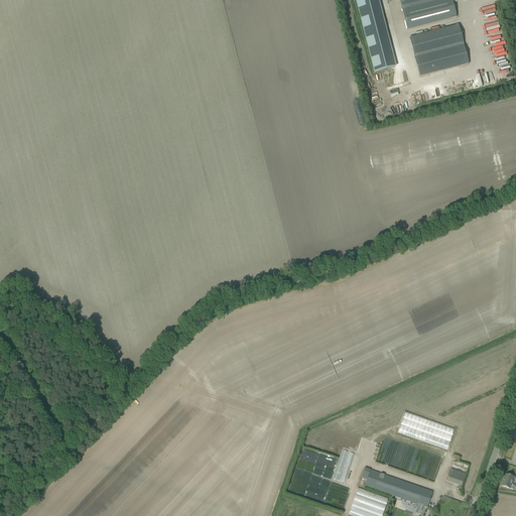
[(377,0),(354,0),(373,75),(395,70),(377,0)]
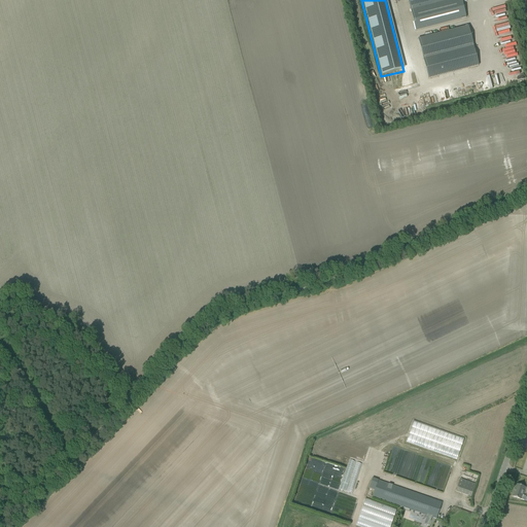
[(409,0),(417,31),(466,18),(462,3),(466,2),(465,0),(409,0)]
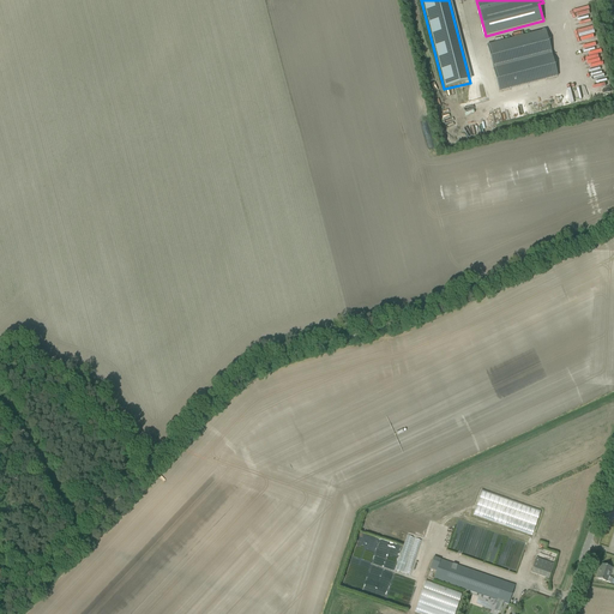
[(546,30),(488,46),(500,91),(558,77),(546,30)]
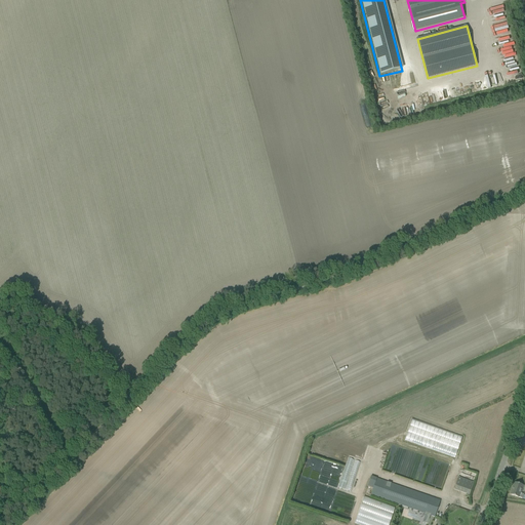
[(506,79),(509,77),(502,67),(499,68),(506,79)]
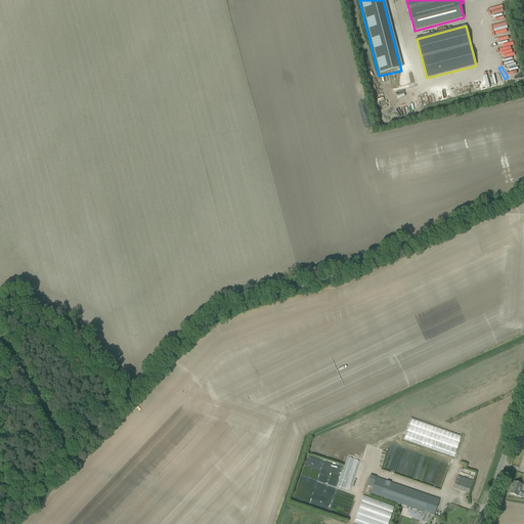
[(404,439),(454,456),(462,436),(411,419),(404,439)]
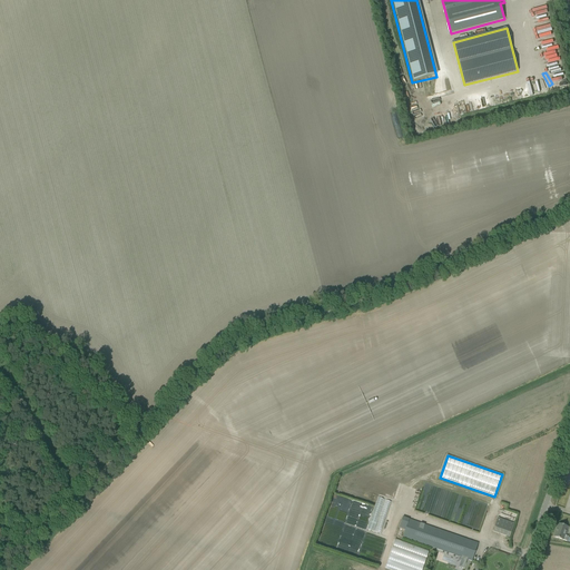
[(382,533),(391,501),(376,497),(367,529),(382,533)]
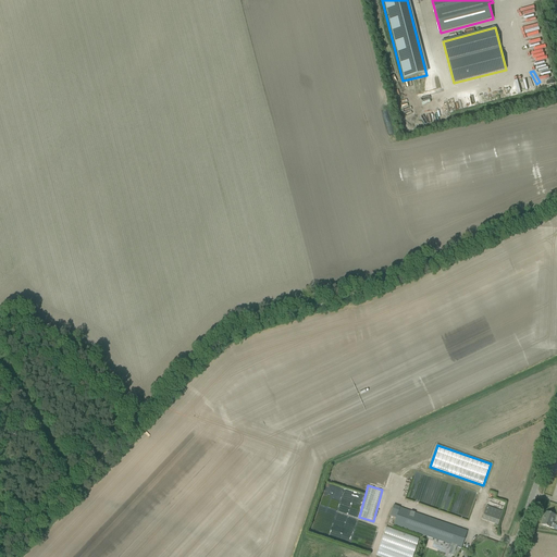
[(467,531),(394,505),(390,516),(396,518),(393,524),(452,545),(453,546),(455,547),(456,546),(461,548),(467,531)]
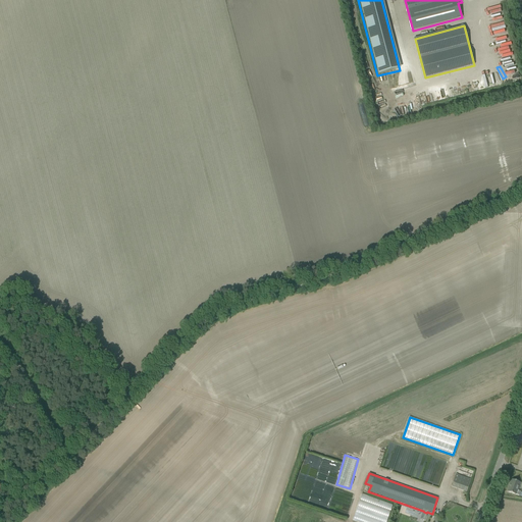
[(451,487),(466,492),(471,480),(456,474),(451,487)]
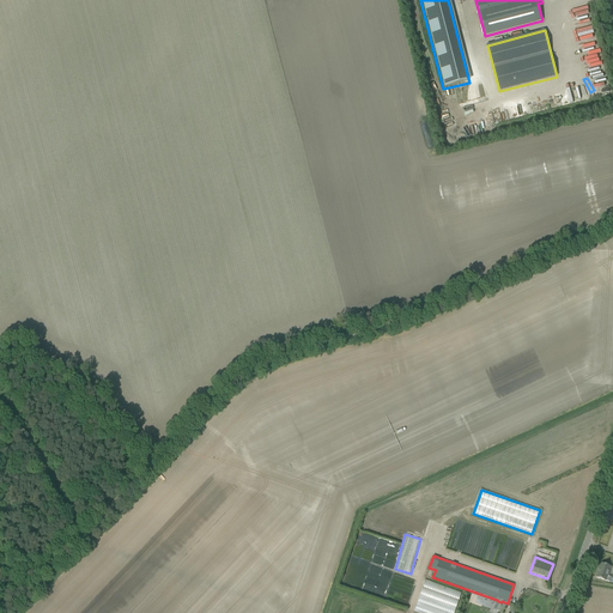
[(600,563),(595,577),(606,581),(607,576),(608,576),(611,570),(610,570),(611,566),(600,563)]
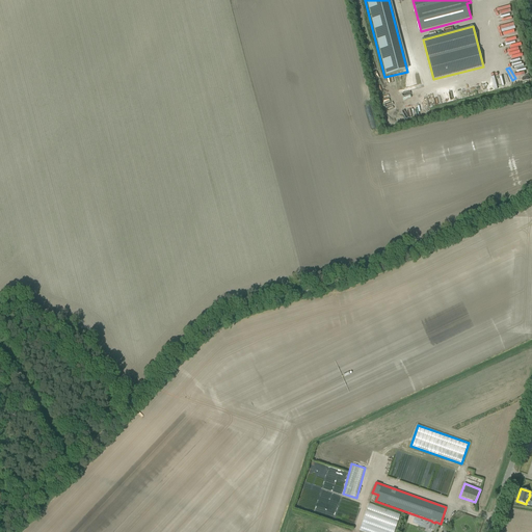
[(369,503),(360,530),(364,531),(394,531),(400,514),(369,503)]
